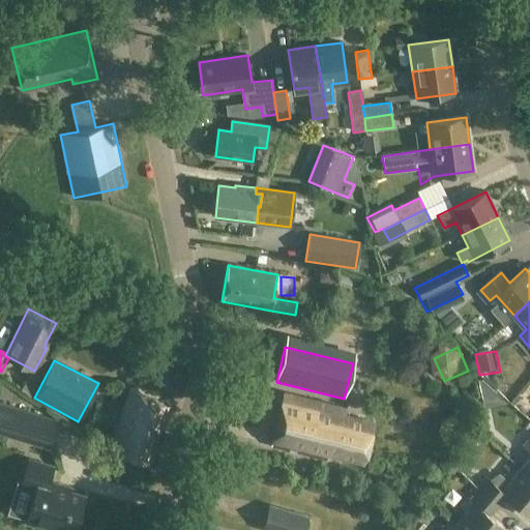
[(172,407),(131,391),(110,449),(146,463),(159,428),(164,429),(172,407)]
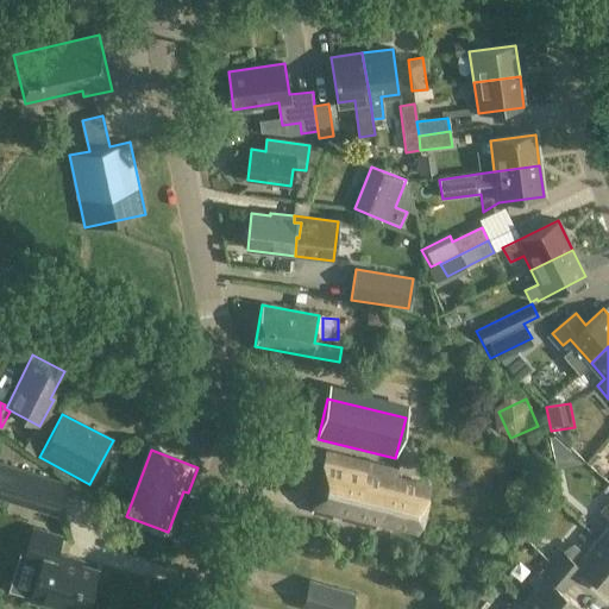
[(385,470),(327,454),(312,514),(376,531),(377,523),(416,534),(429,488),(396,479),(397,476),(384,472),(385,470)]
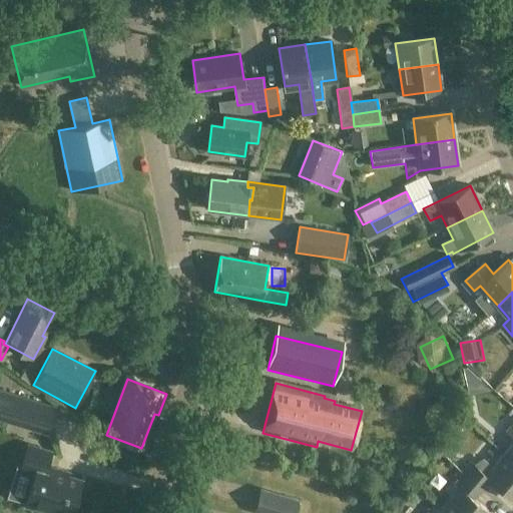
[(512,442),(504,454),(512,461),(512,429),(509,435),(512,438),(512,442)]
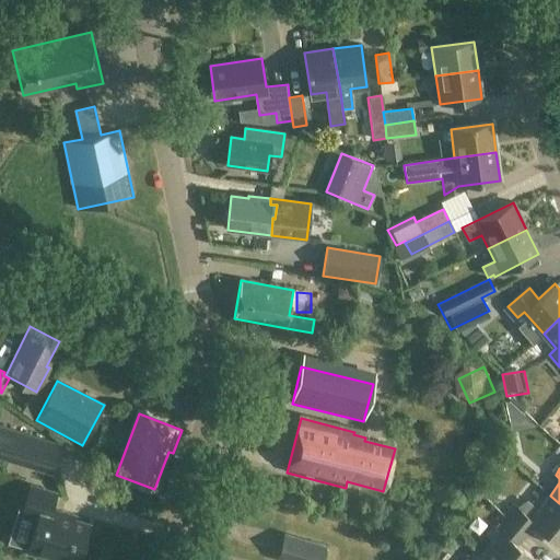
[(488,483),(480,492),(491,502),(499,492),(488,483)]
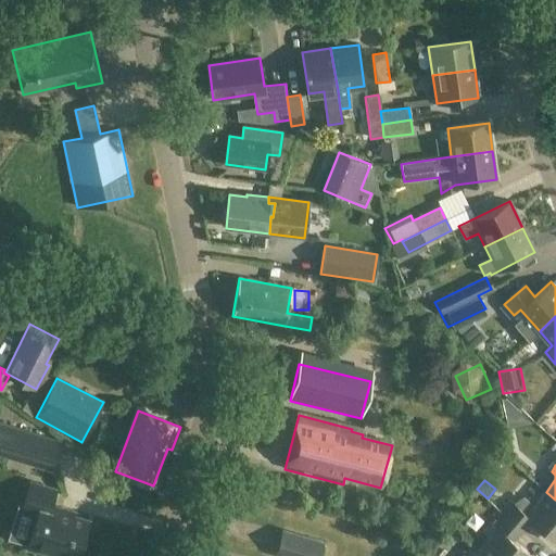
[(55,491),(30,483),(23,509),(37,514),(27,547),(46,553),(48,547),(74,555),(76,555),(87,520),(57,510),(58,507),(51,506),(55,491)]
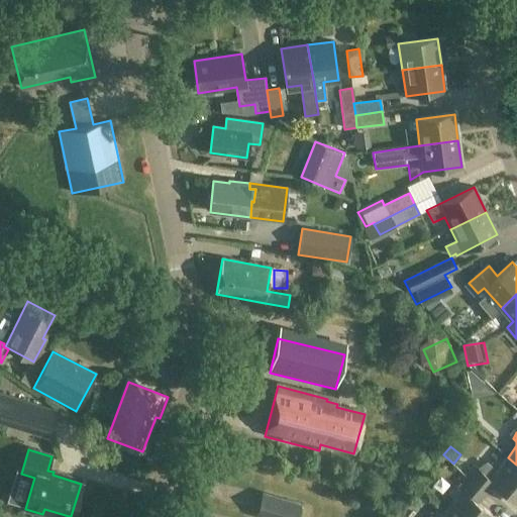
[(516,464),(508,457),(497,471),(487,462),(477,469),(474,466),(466,476),(486,493),(494,483),(516,502),(516,464)]
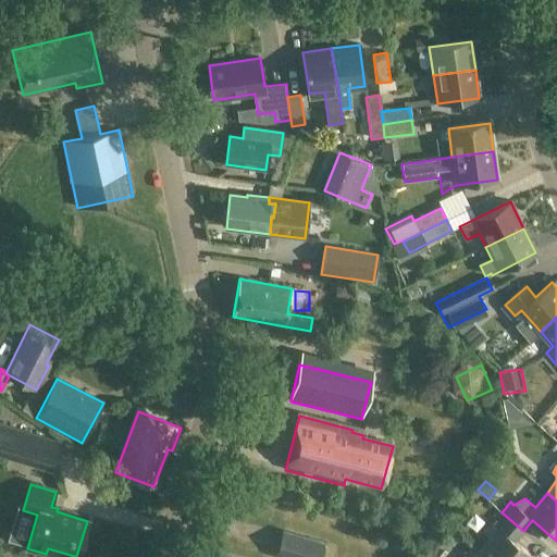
[(523,531),(502,512),(493,523),(499,529),(480,553),(484,556),(529,556),(530,555),(514,542),(523,531)]
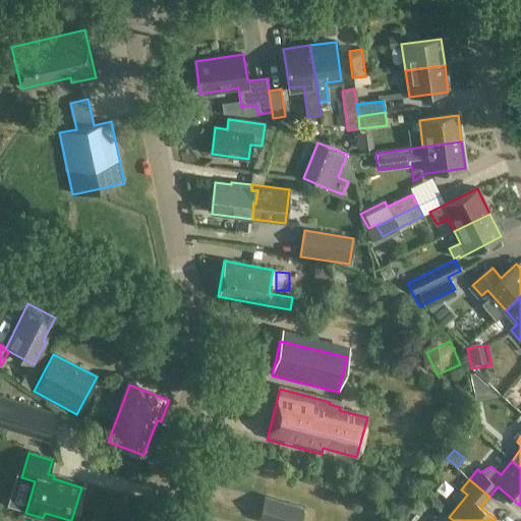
[(300,520),(304,509),(265,498),(257,520),(300,520)]
